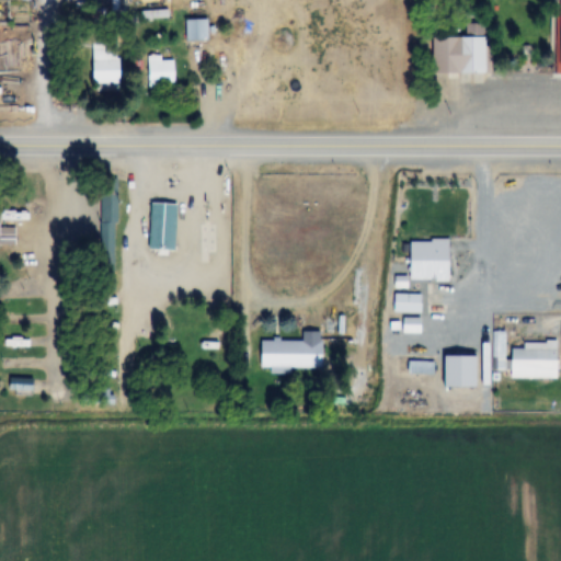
[(208,20),(186,20),(186,41),(208,41),(208,20)]
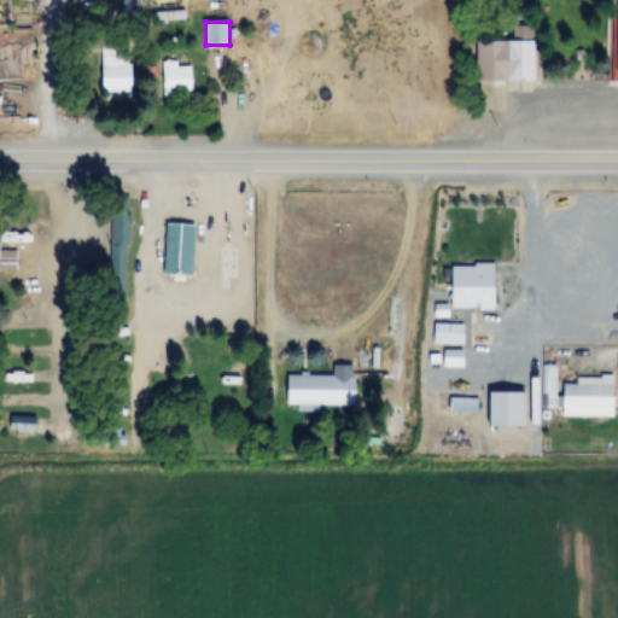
[(514,40),(477,41),(478,81),(506,81),(506,92),(535,92),(535,27),(514,27),(514,40)]
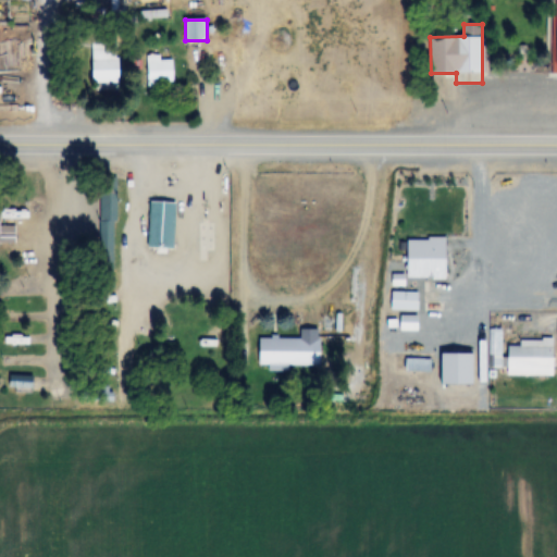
[(101,49),(93,49),(94,91),(120,91),(119,41),(101,42),(101,49)]
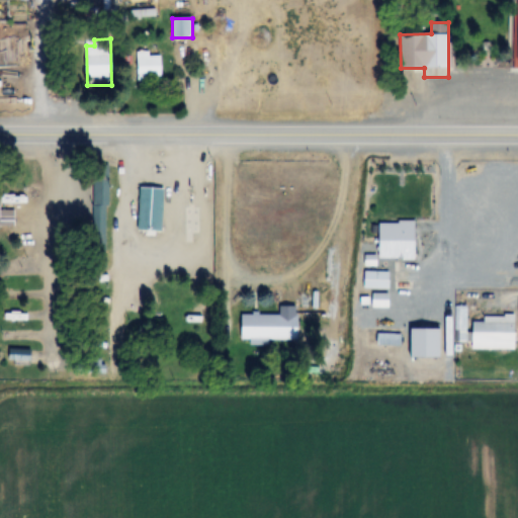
[(162,79),(162,54),(137,54),(137,79),(162,79)]
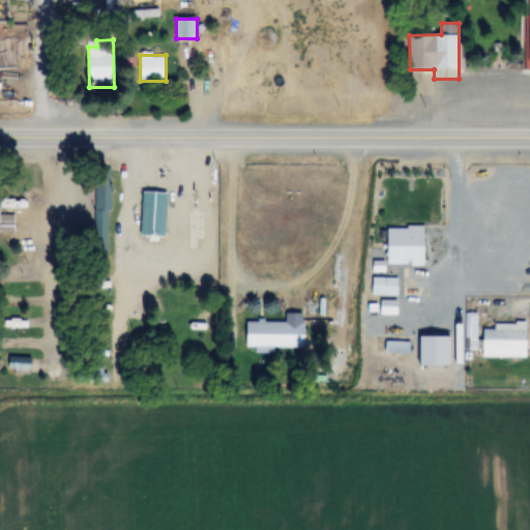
[(142,236),(166,237),(167,192),(143,192),(142,236)]
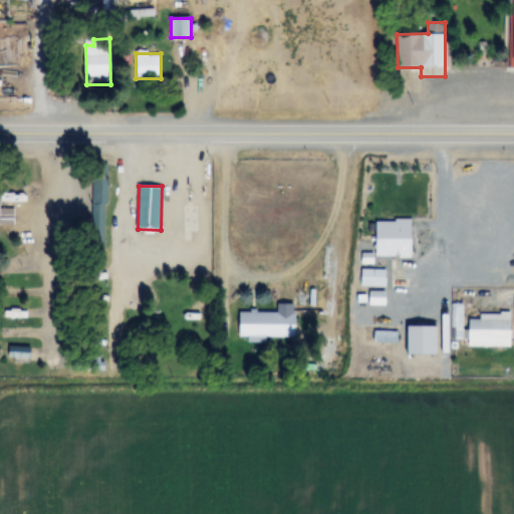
[(1,209),(1,204),(0,203),(0,226),(15,226),(15,209),(1,209)]
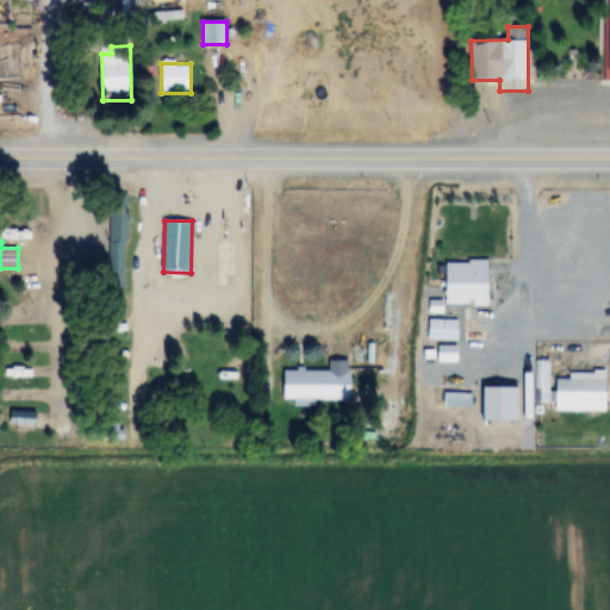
[(489,307),(489,262),(446,262),(446,306),(489,307)]
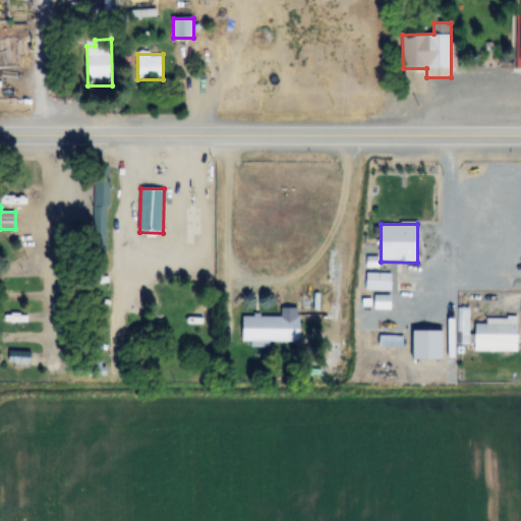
[(392,274),(365,273),(365,291),(391,292),(392,274)]
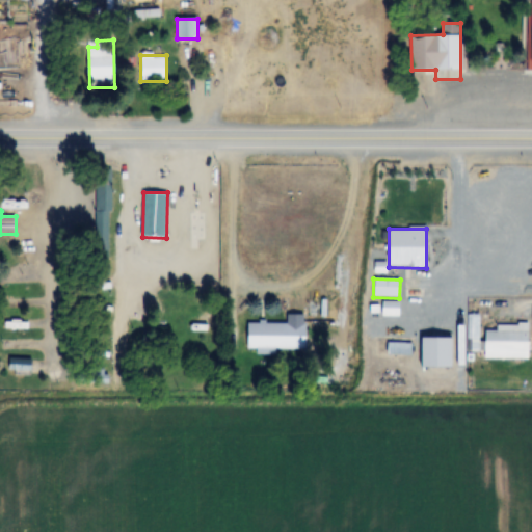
[(213,333),(213,313),(169,313),(169,333),(213,333)]
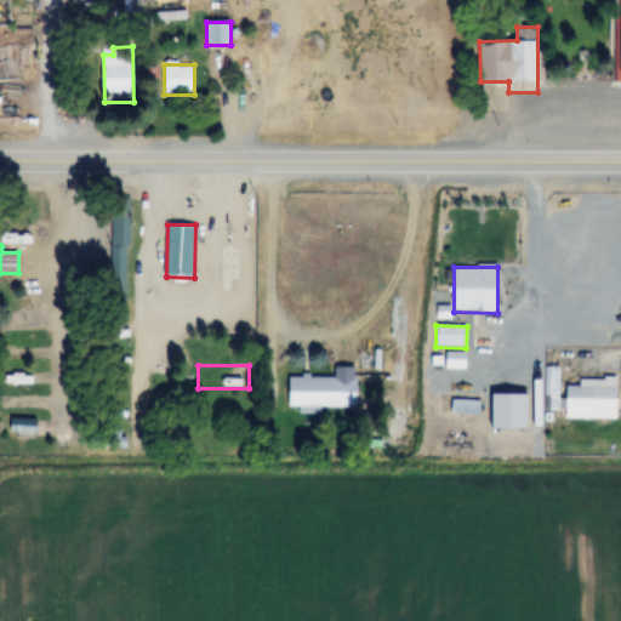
[(289,377),(289,409),(358,409),(358,376),(289,377)]
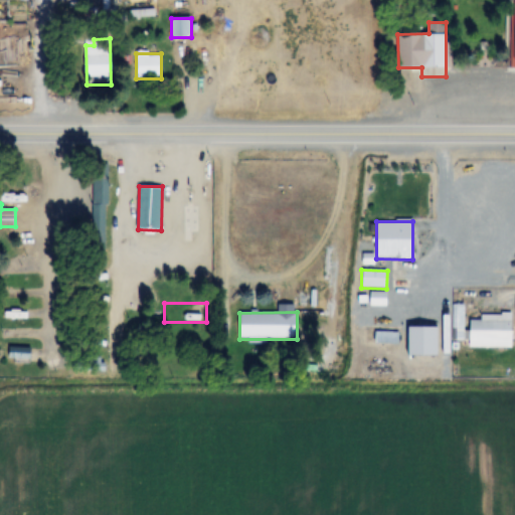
[(469,348),(511,348),(511,314),(479,314),(479,321),(469,321),(469,348)]
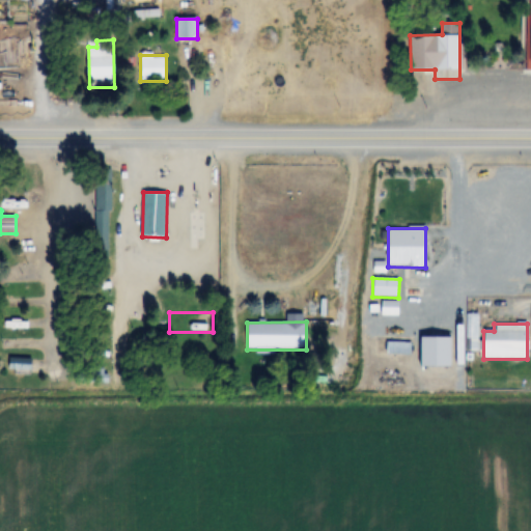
[(19,375),(39,375),(39,363),(19,363),(19,375)]
